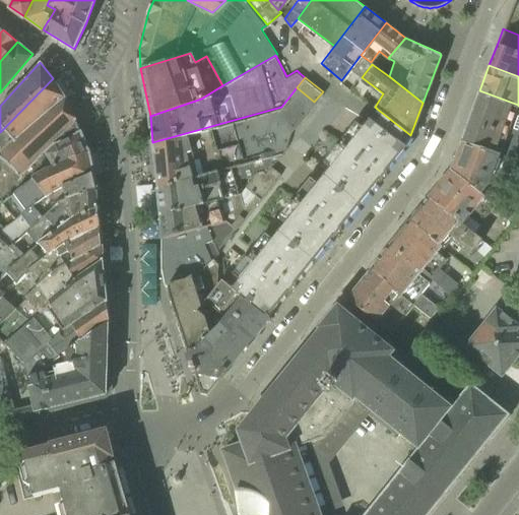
[(66,97),(58,85),(53,78),(0,132),(0,157),(61,101),(65,97),(66,97)]
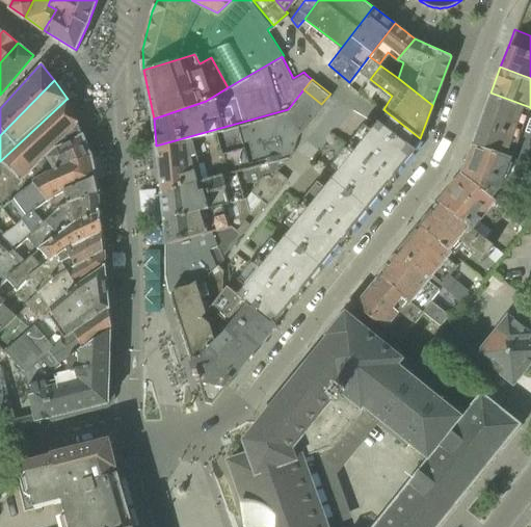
[(161,190),(288,155),(293,150),(297,134),(321,104),(303,89),(288,109),(156,146),(161,190)]
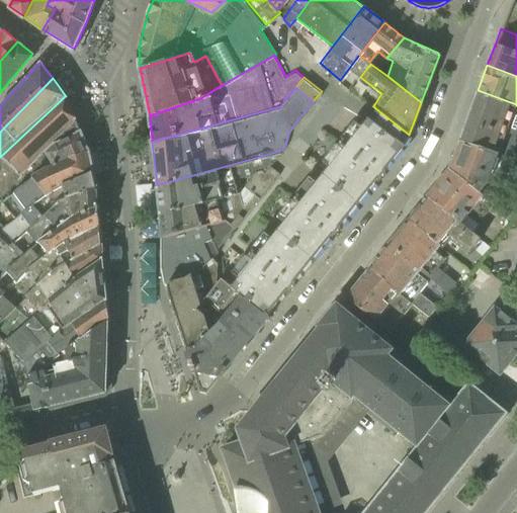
[(515,159),(516,152),(516,105),(516,104),(478,90),(459,139),(498,153),(515,159)]
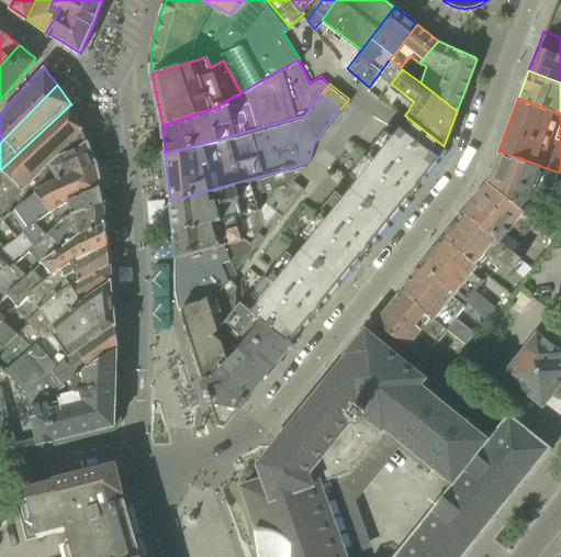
[(43,170),(81,126),(70,104),(66,109),(0,170),(0,180),(19,198),(43,170)]
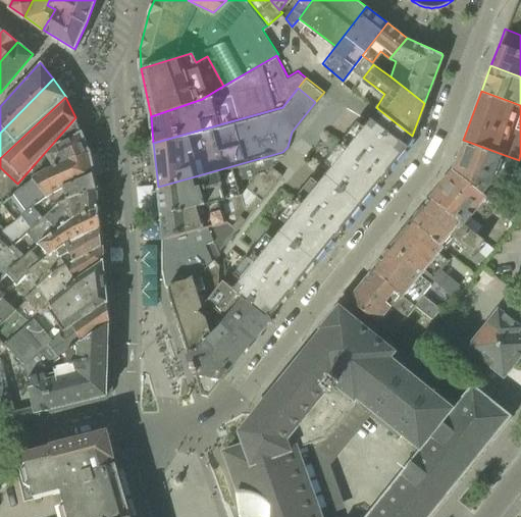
[(412,136),(378,109),(373,115),(349,147),(346,144),(342,149),(345,151),(325,174),(361,203),(380,181),(388,171),(387,170),(407,147),(406,146),(405,145),(406,144),(409,140),(412,136)]
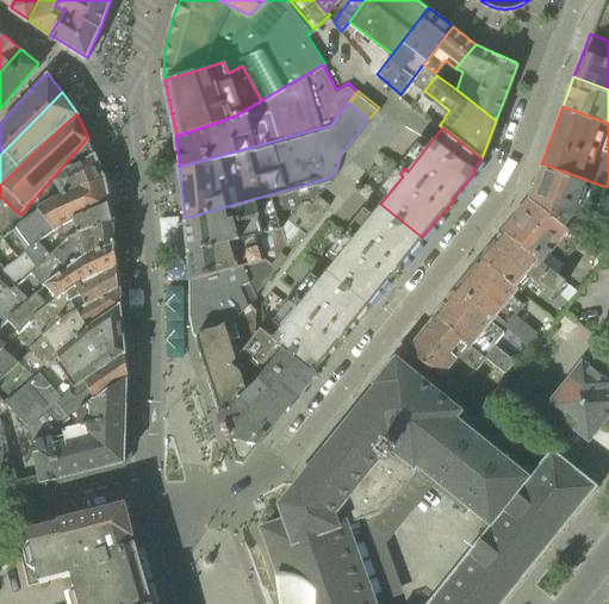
[(104,176),(88,137),(47,185),(55,199),(104,176)]
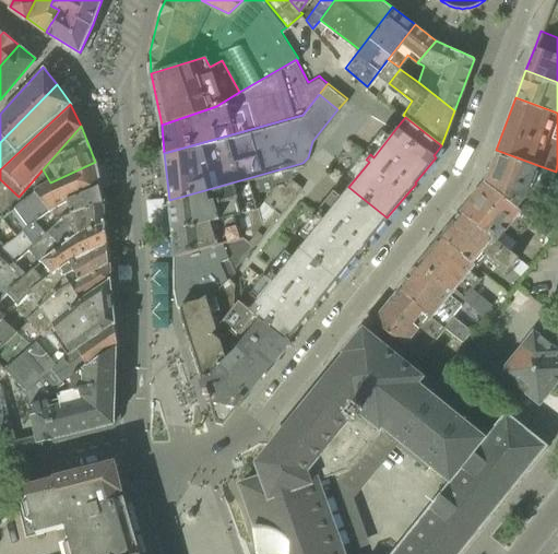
[(485,181),(517,207),(525,197),(537,165),(496,150),(485,181)]
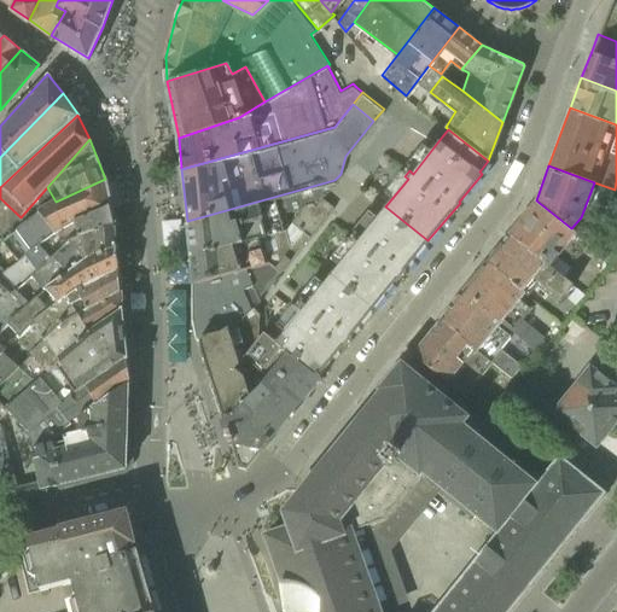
[(3,237),(19,257),(0,269),(0,272),(17,287),(18,286),(54,255),(41,242),(63,228),(74,217),(111,204),(105,179),(56,202),(47,187),(21,217),(3,237)]
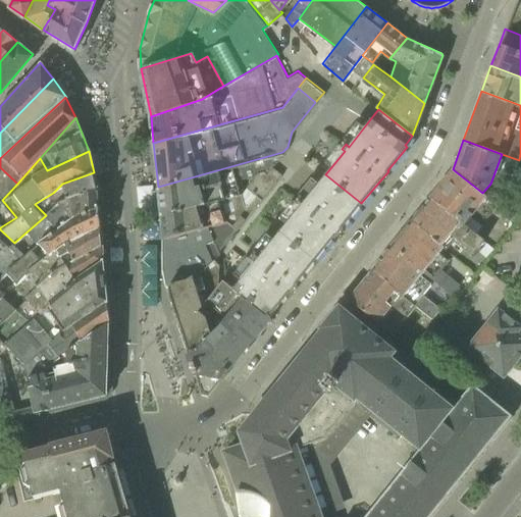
[(272,165),(282,152),(158,187),(161,216),(223,197),(242,192),(260,167),(266,172),(272,165)]
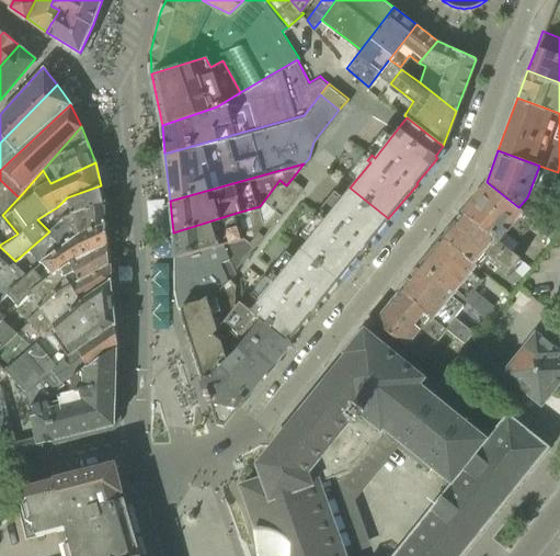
[(303,185),(293,178),(286,185),(292,190),(293,199),(303,185)]
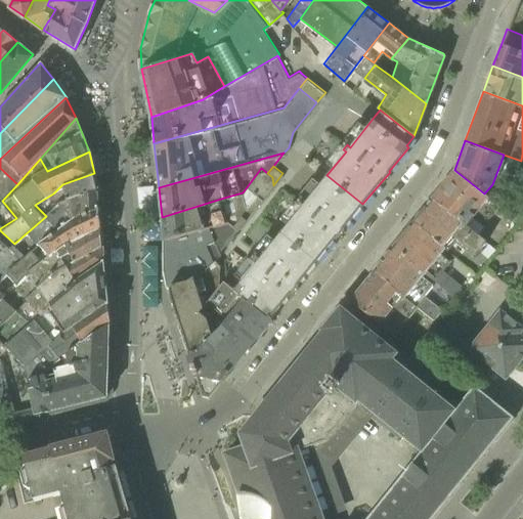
[(0,201),(1,200),(2,201),(17,184),(0,168),(0,201)]
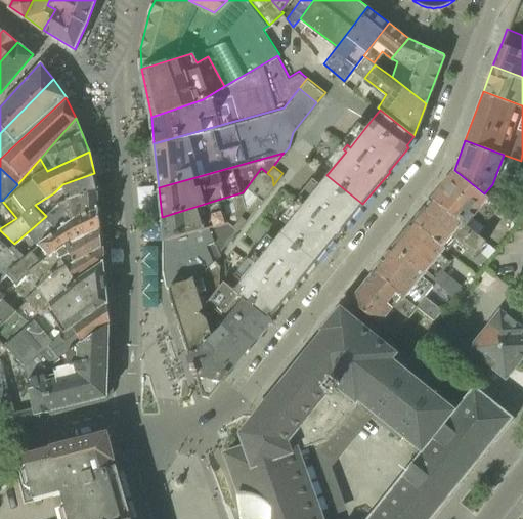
[(162,217),(164,238),(208,225),(227,220),(236,227),(237,228),(273,185),(272,177),(267,173),(261,168),(243,192),(224,198),(162,217)]
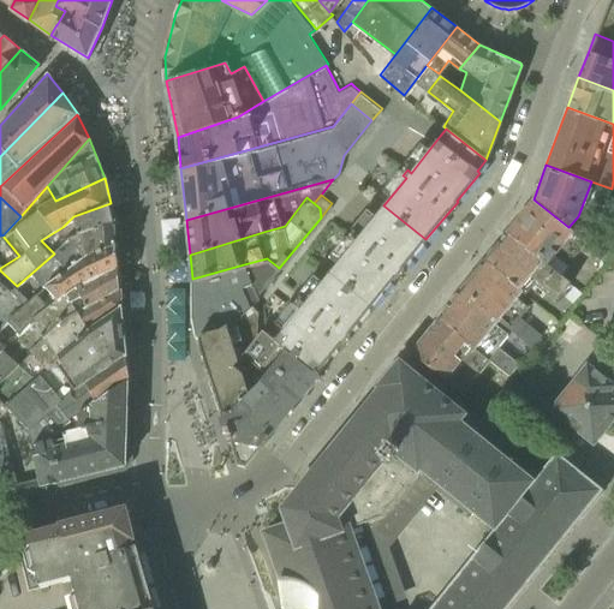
[(570,263),(555,254),(573,232),(568,227),(534,199),(507,231),(561,274),(570,263)]
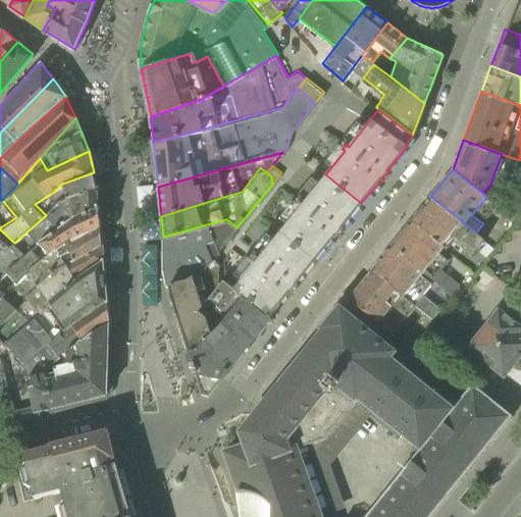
[(58,202),(97,186),(94,172),(62,184),(53,193),(35,204),(46,215),(58,202)]
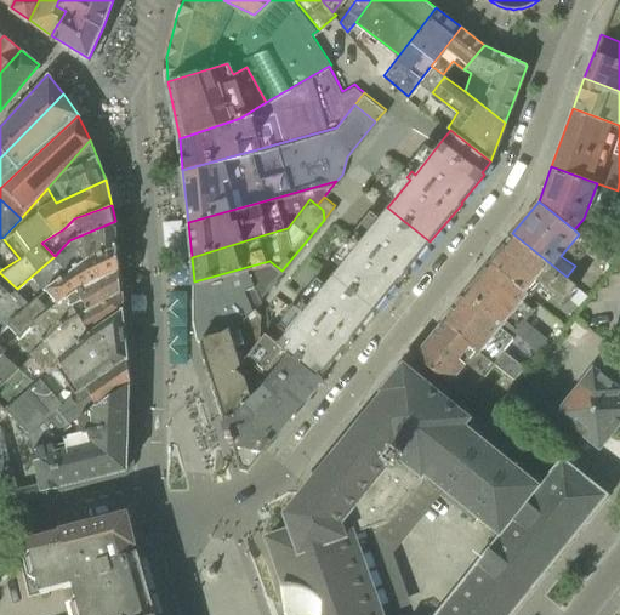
[(333,275),(375,308),(397,282),(398,282),(408,271),(407,269),(430,241),(387,208),(360,240),(357,238),(353,243),(356,246),(333,275)]
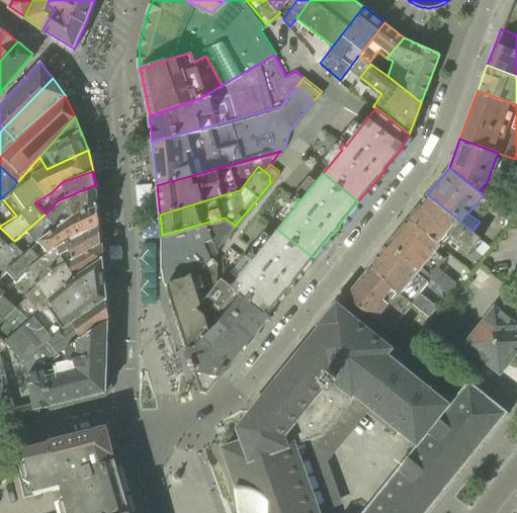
[(97,205),(96,184),(58,200),(46,214),(15,240),(26,252),(71,217),(97,205)]
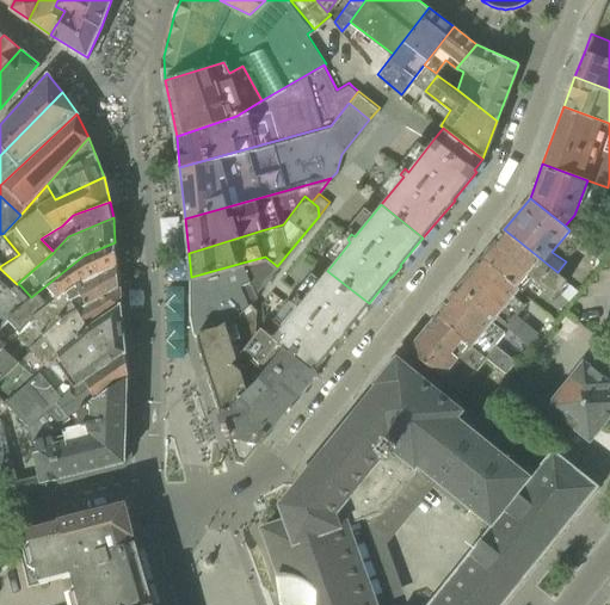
[(558,272),(504,229),(481,258),(515,285),(525,272),(553,295),(565,279),(558,272)]
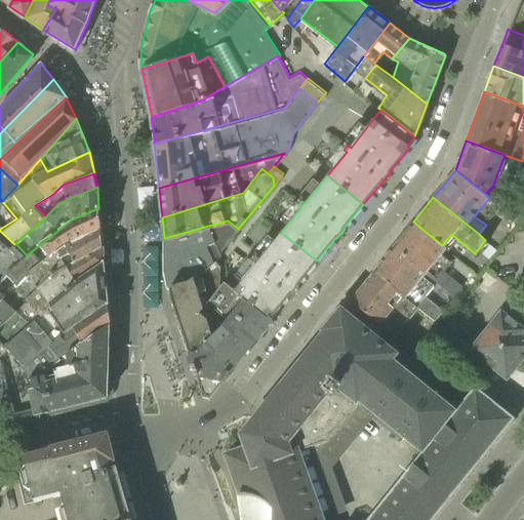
[(65,244),(102,229),(98,208),(72,220),(27,255),(0,280),(0,301),(11,290),(22,280),(28,273),(65,244)]
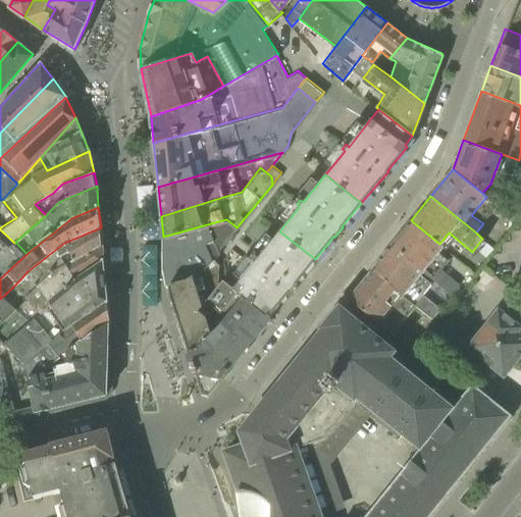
[(225,241),(236,226),(226,219),(207,224),(211,234),(221,231),(225,241)]
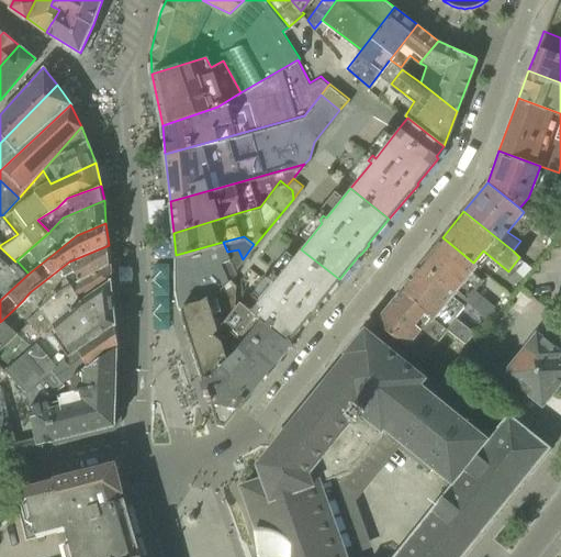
[(442,237),(422,264),(455,290),(456,289),(485,314),(494,304),(473,288),(483,276),(472,268),(475,264),(473,263),(442,237)]
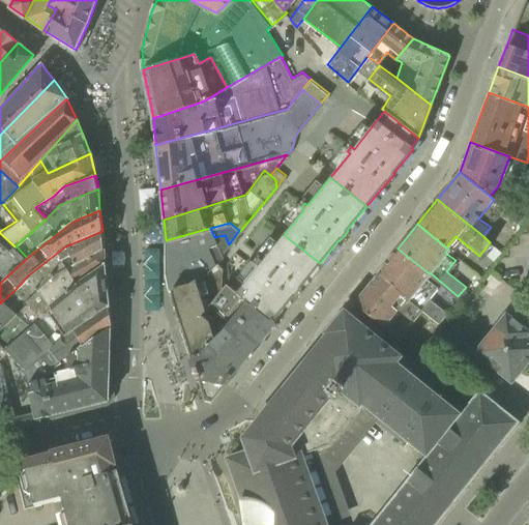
[(202,274),(216,261),(223,255),(222,254),(229,244),(225,235),(214,237),(210,228),(166,240),(165,240),(165,273),(168,289),(171,288),(178,286),(184,284),(188,282),(199,275),(202,274)]
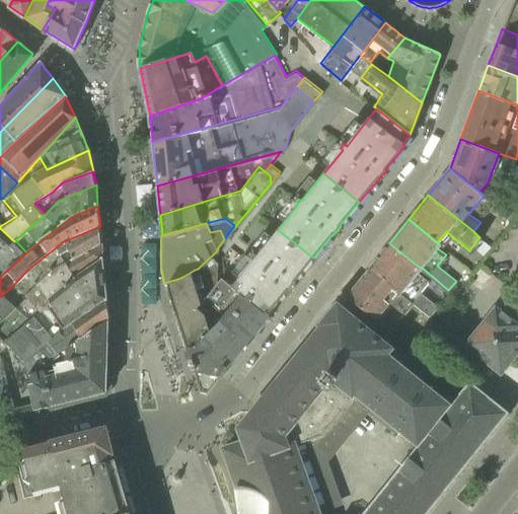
[(101,240),(100,226),(64,241),(27,270),(21,277),(11,287),(0,297),(0,321),(16,306),(27,296),(25,294),(26,294),(38,283),(38,284),(51,272),(101,240)]
